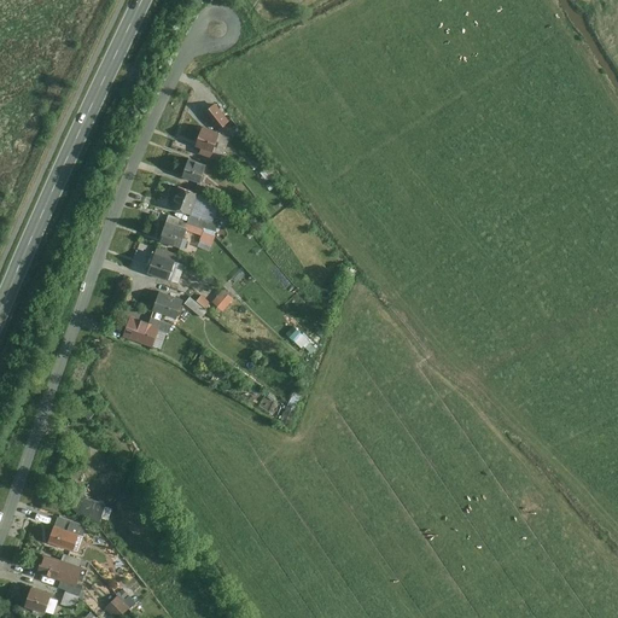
[(215,105),(203,115),(219,133),(231,123),(215,105)]
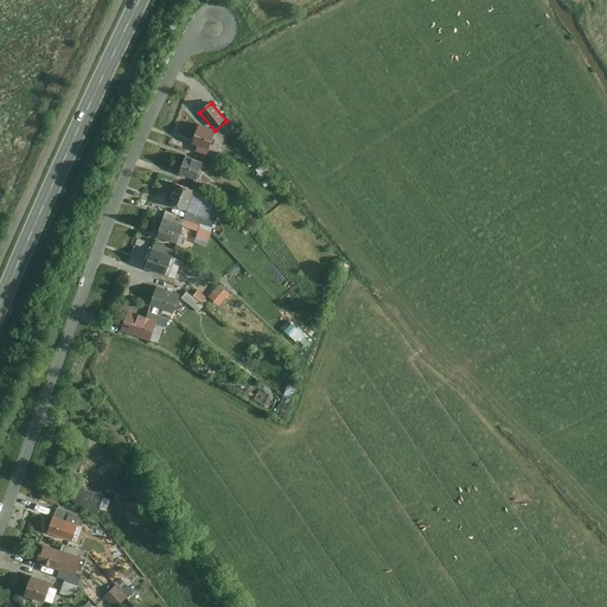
[(198,128),(192,146),(209,152),(215,134),(198,128)]
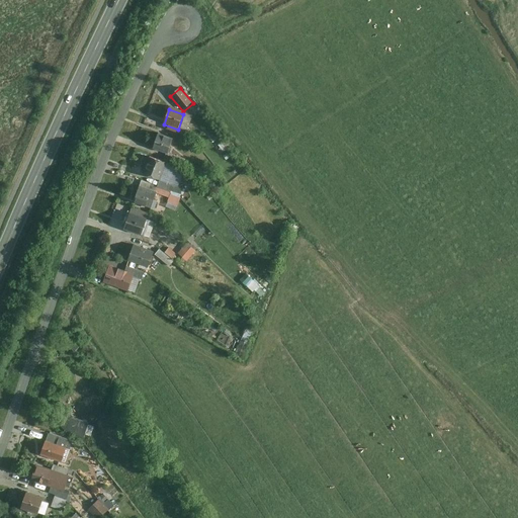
[(158,136),(153,151),(168,156),(168,158),(185,164),(187,158),(169,152),(173,140),(158,136)]
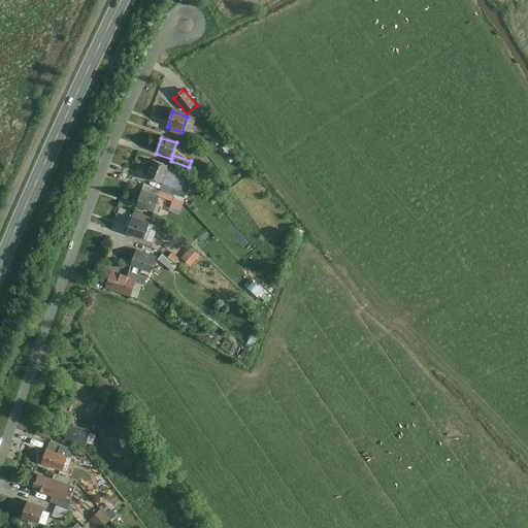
[(153,161),(144,179),(162,187),(170,168),(153,161)]
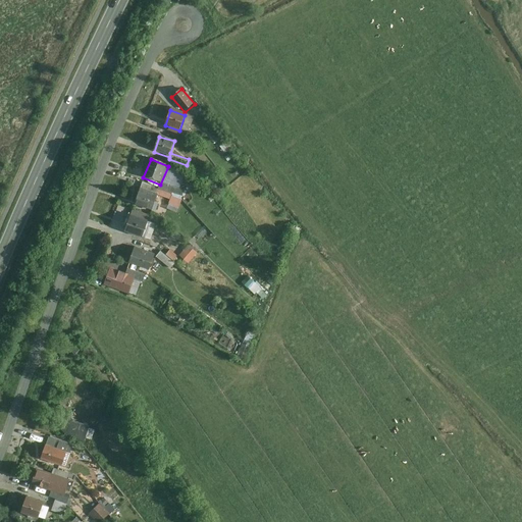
[(141,190),(135,207),(155,214),(161,197),(141,190)]
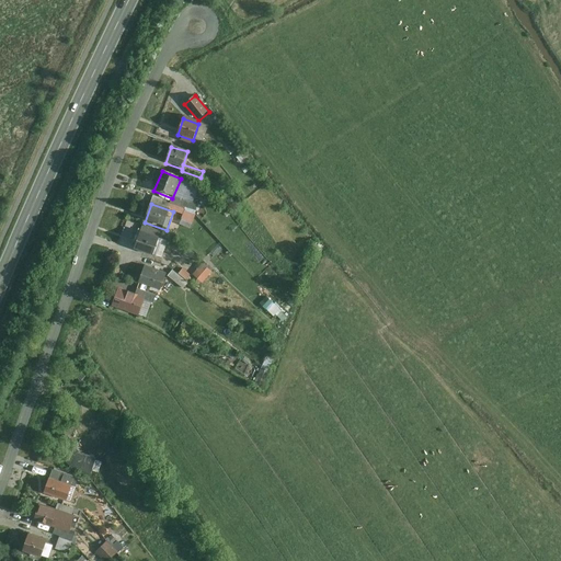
[(197,216),(184,212),(180,225),(192,229),(197,216)]
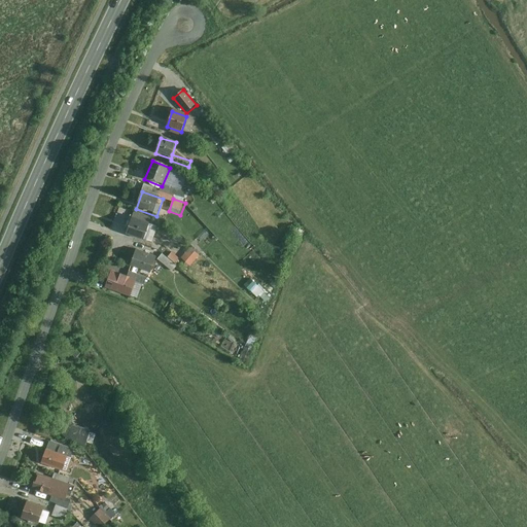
[(133,219),(127,236),(143,242),(149,224),(133,219)]
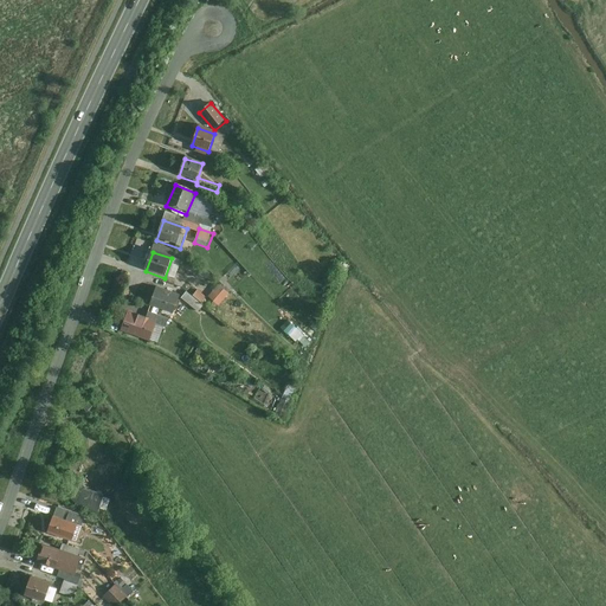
[(181,262),(175,259),(168,278),(175,279),(181,262)]
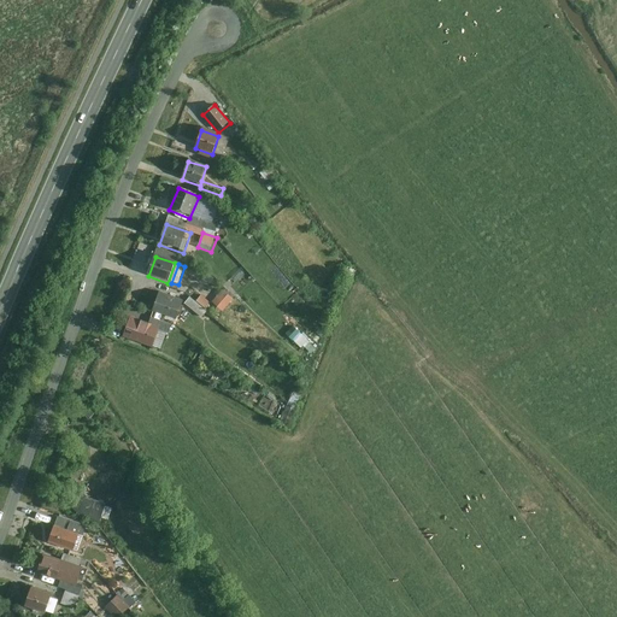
[(239,281),(233,276),(225,285),(231,289),(239,281)]
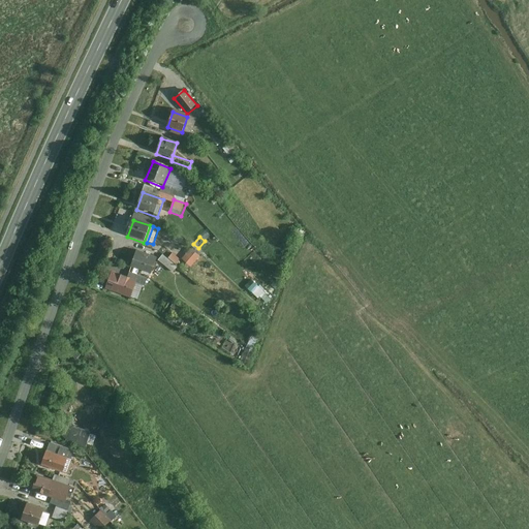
[(163,247),(159,253),(167,259),(172,254),(163,247)]
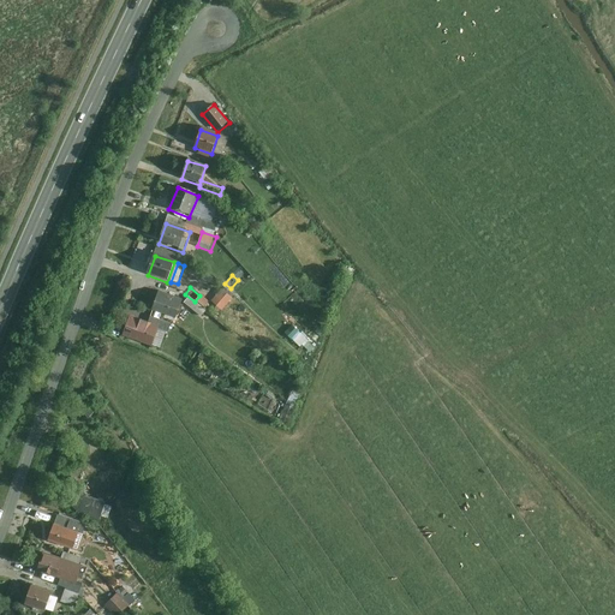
[(221,291),(212,303),(222,311),(232,299),(221,291)]
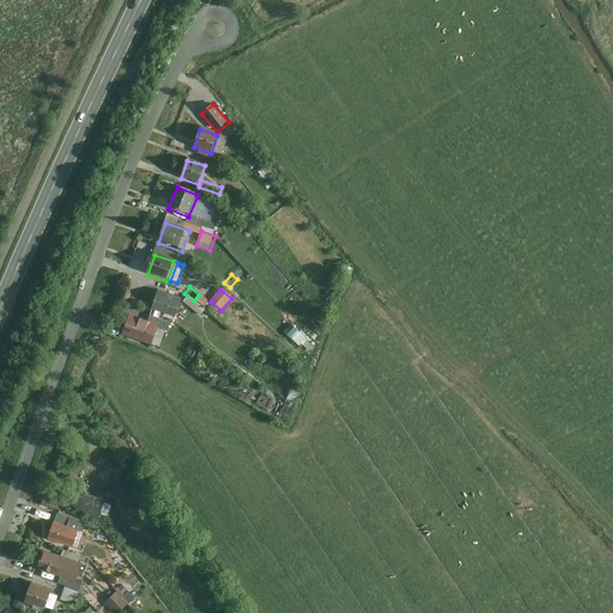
[(181,299),(158,292),(151,317),(174,323),(181,299)]
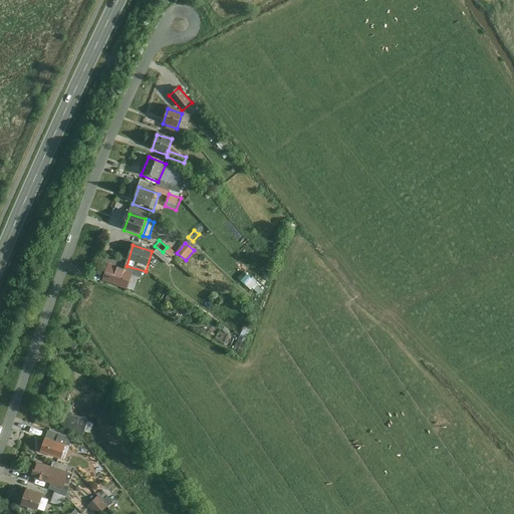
[(176,253),(167,247),(163,252),(172,258),(176,253)]
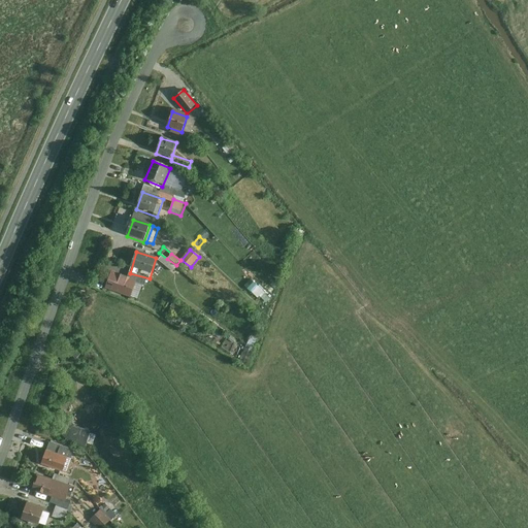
[(162,256),(158,261),(173,273),(177,269),(162,256)]
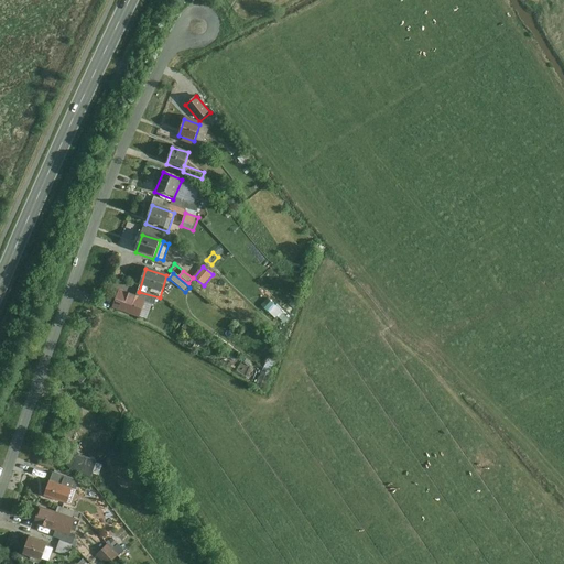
[(118,291),(112,310),(140,318),(147,301),(118,291)]
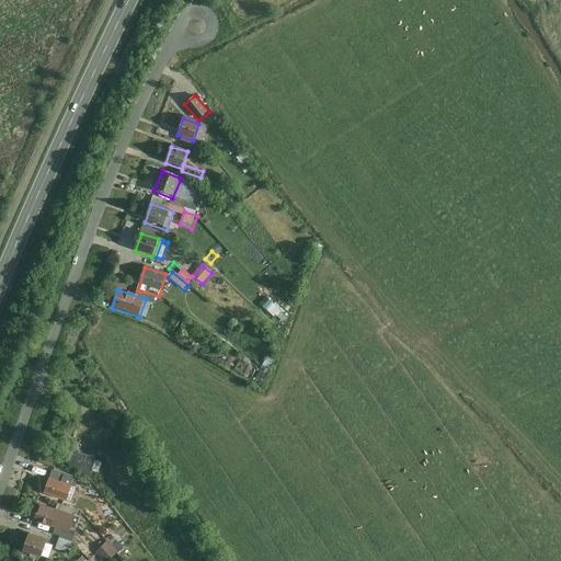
[(170,299),(163,293),(161,295),(168,301),(170,299)]
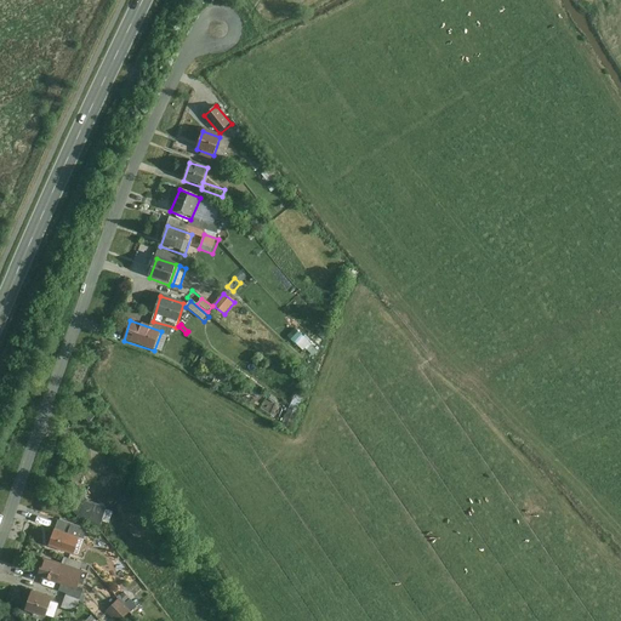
[(319,336),(313,343),(319,348),(325,340),(319,336)]
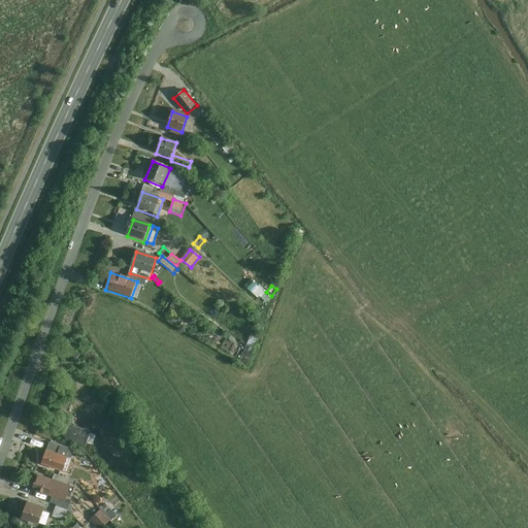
[(270,300),(258,287),(252,293),(264,306),(270,300)]
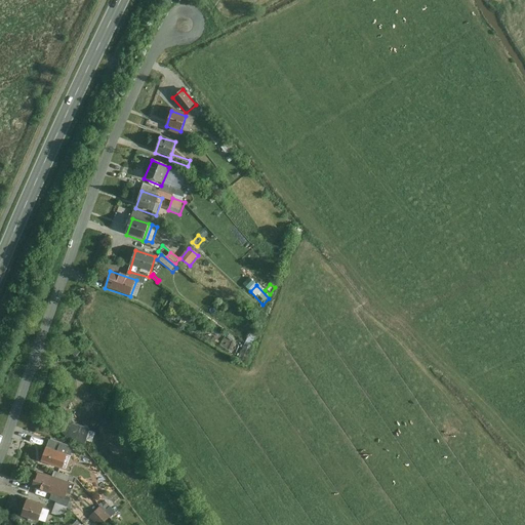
[(179,305),(173,300),(170,307),(175,310),(179,305)]
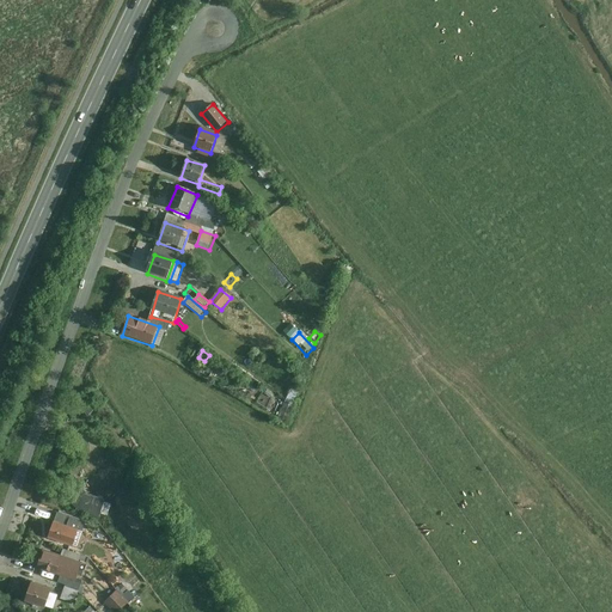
[(114,501),(74,490),(69,506),(109,518),(114,501)]
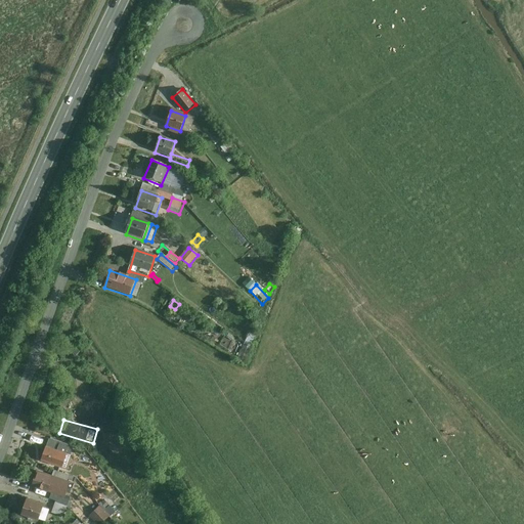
[(45,449),(41,462),(63,469),(68,455),(45,449)]
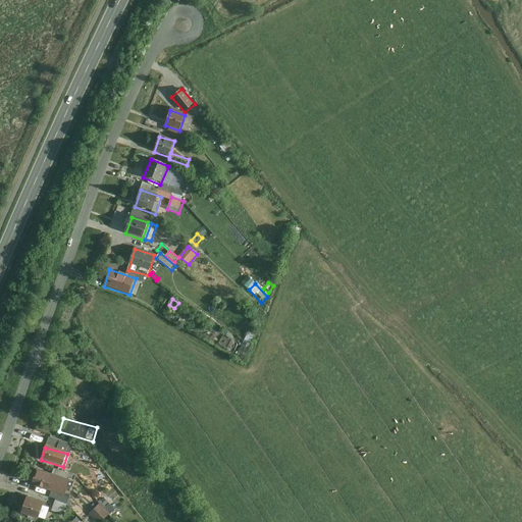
[(37,471),(32,486),(64,497),(69,481),(37,471)]
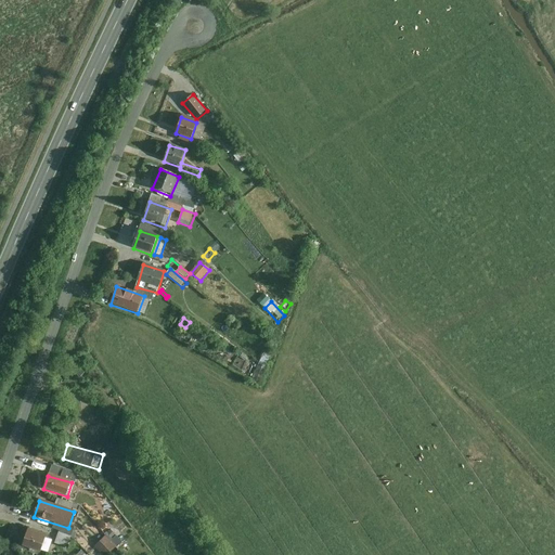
[(29,531),(24,547),(42,553),(48,537),(29,531)]
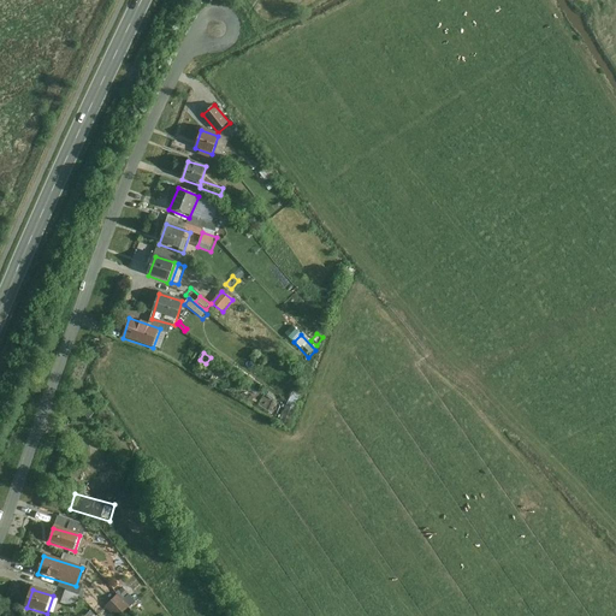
[(119,594),(105,608),(111,615),(119,615),(130,606),(119,594)]
